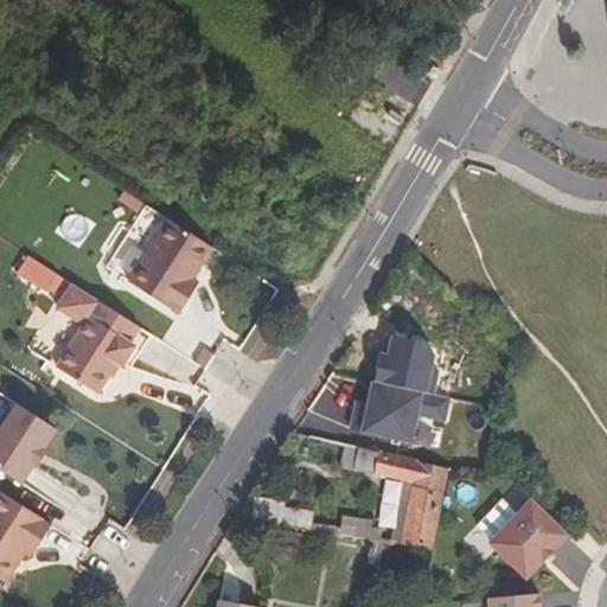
[(394,109),(390,114),(400,120),(403,115),(394,109)]
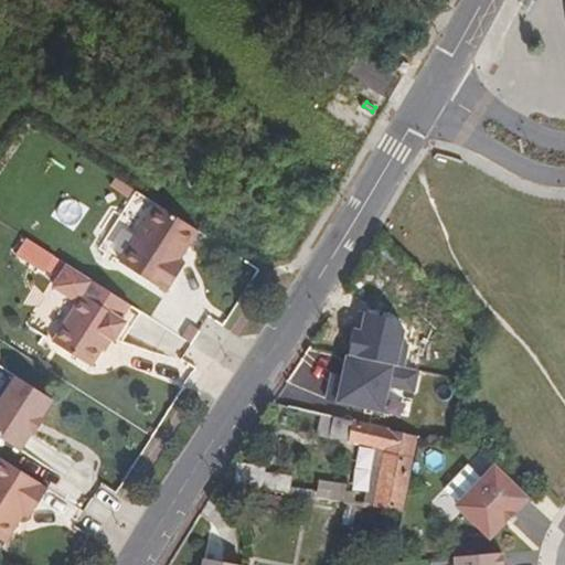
[(213,206),(219,196),(210,191),(203,200),(213,206)]
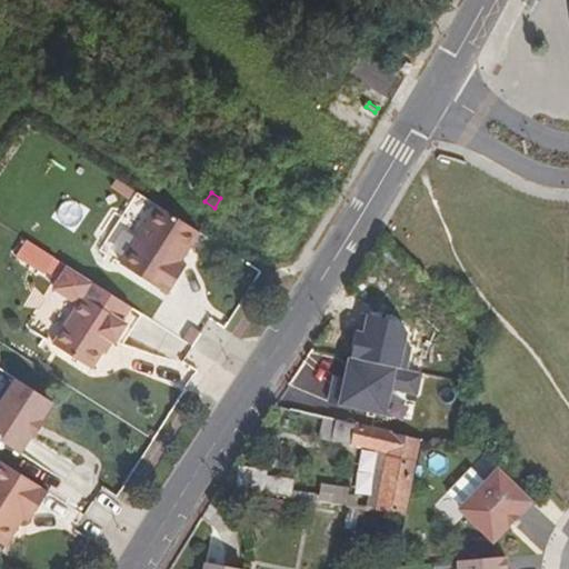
[(181,260),(200,231),(159,206),(121,265),(169,295),(188,265),(182,261),(181,260)]
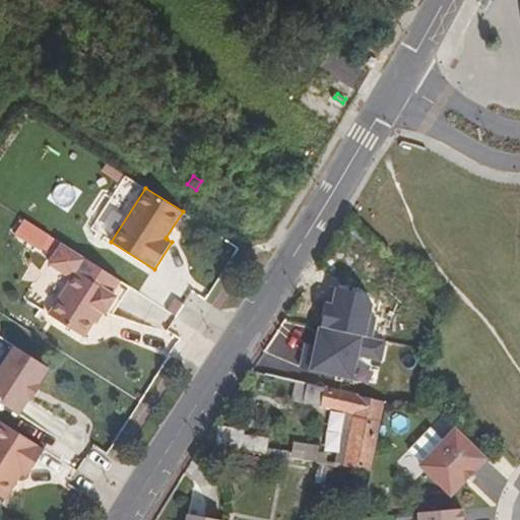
[(105,315),(117,296),(113,293),(120,280),(65,245),(56,258),(77,271),(49,315),(84,337),(101,313),(105,315)]
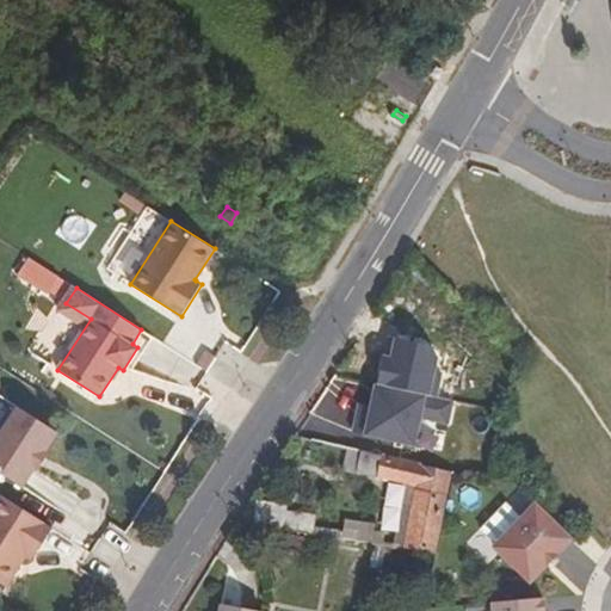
[(461,439),(471,386),(474,376),(396,359),(386,401),(414,407),(419,388),(454,396),(445,436),(461,439)]
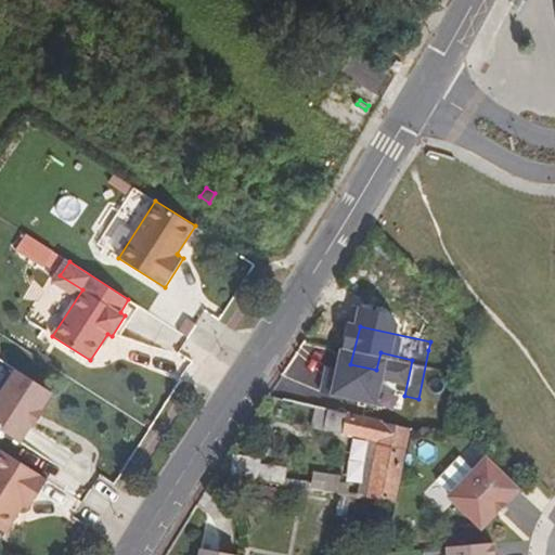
[(442,339),(444,330),(434,326),(431,337),(442,339)]
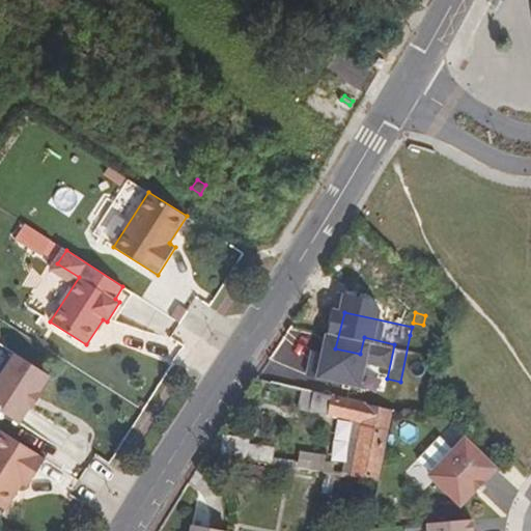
[(39,392),(50,376),(15,354),(0,376),(0,411),(19,424),(29,409),(32,411),(43,394),(39,392)]
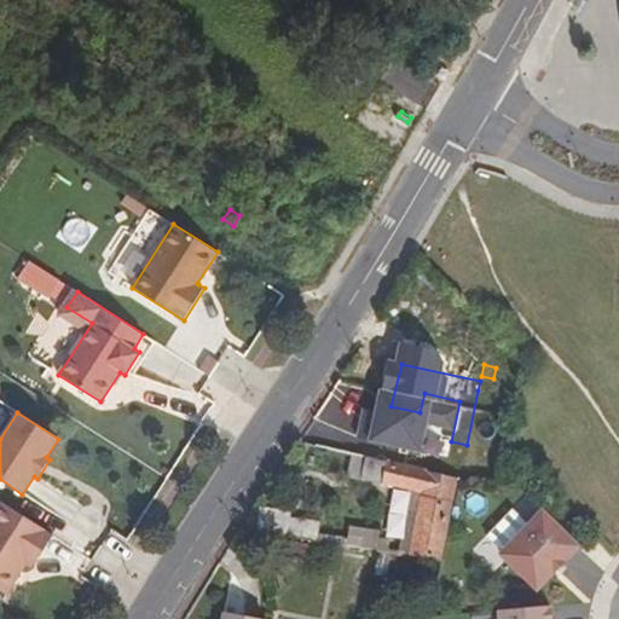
[(380,441),(380,437),(322,422),(316,445),(352,455),(375,460),(380,441)]
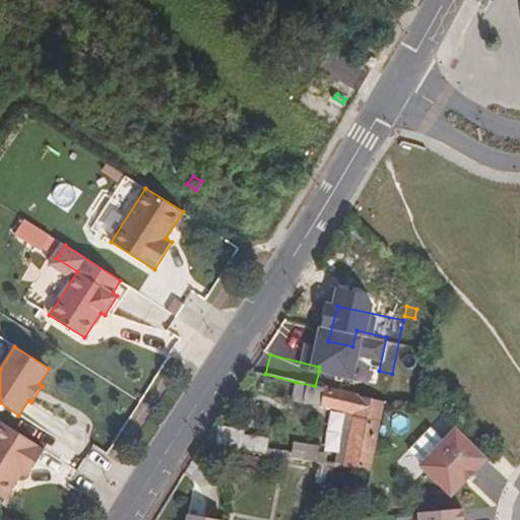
[(325,388),(328,373),(319,371),(315,386),(325,388)]
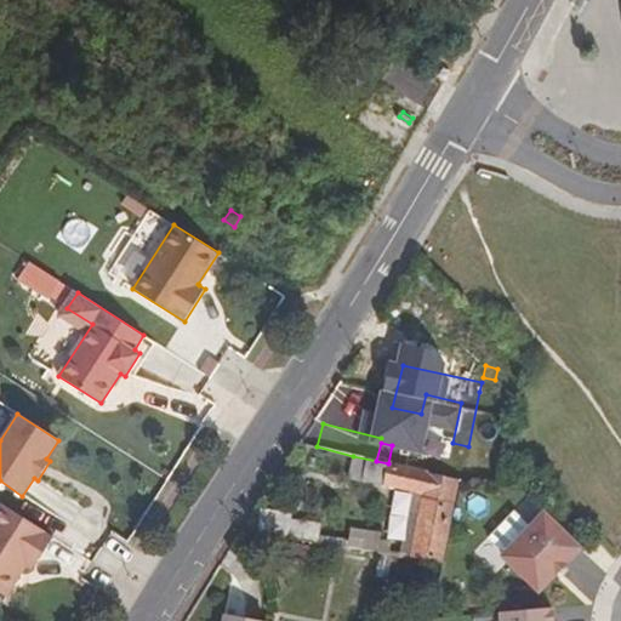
[(465,461),(392,445),(388,463),(461,482),(465,461)]
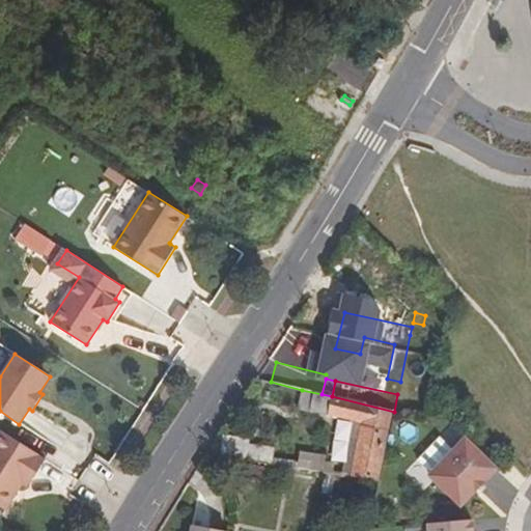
[(332,396),(302,390),(298,409),(309,412),(310,411),(361,422),(352,477),(380,481),(394,412),(332,396)]
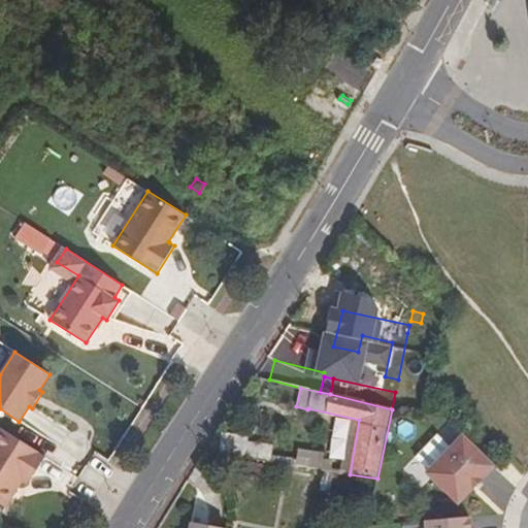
[(28,483),(44,455),(2,428),(0,430),(0,503),(6,508),(24,481),(28,483)]
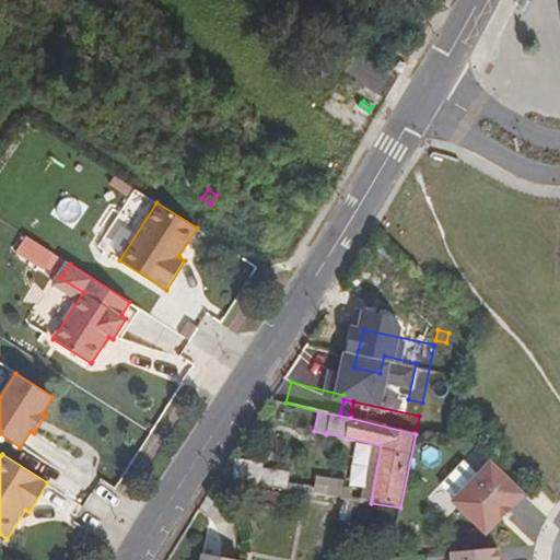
[(289,483),(290,473),(263,469),(264,464),(235,458),(232,481),(288,490),(289,483)]
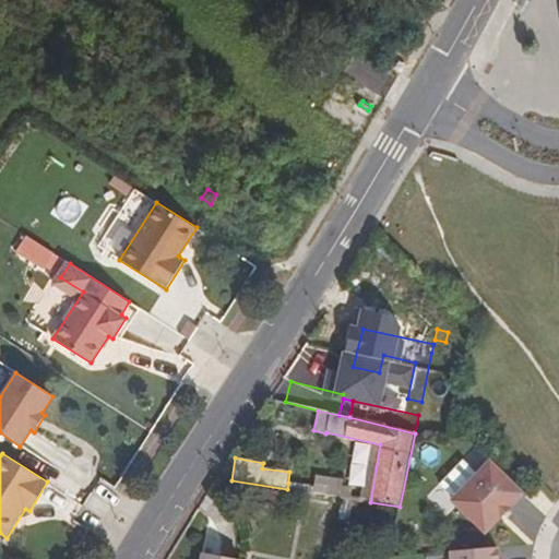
[(455,497),(477,474),(464,461),(442,483),(455,497)]
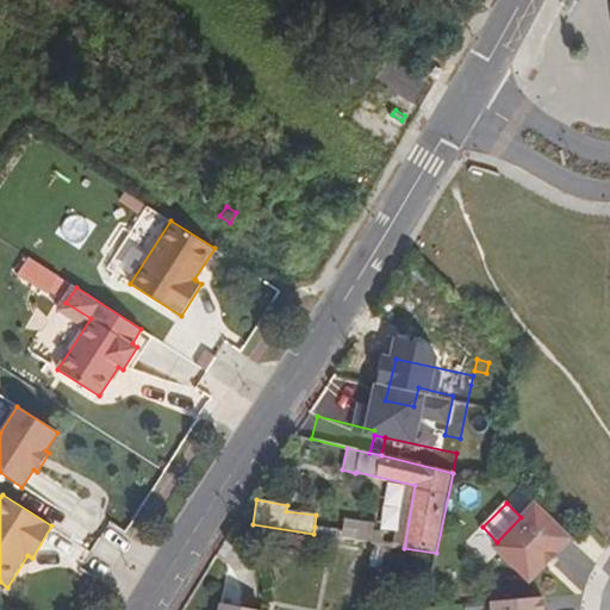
[(493,546),(530,580),(570,537),(534,503),(521,517),(497,542),(493,546)]
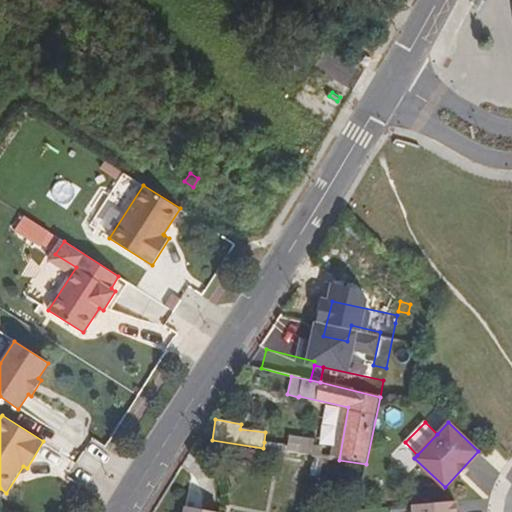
[(323,447),(313,445),(314,440),(289,436),(287,446),(286,451),(310,455),(322,457),(323,447)]
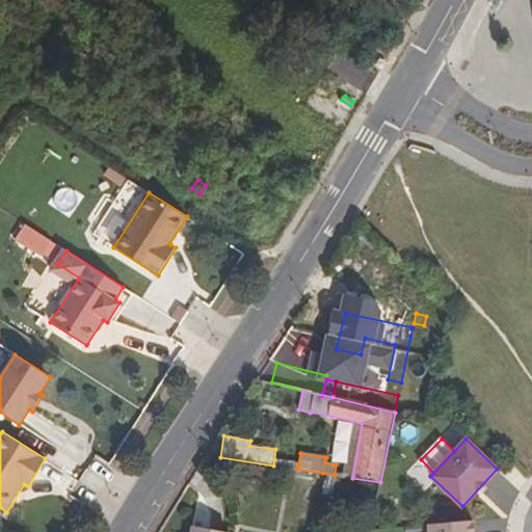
[(297,469),(298,463),(274,459),(273,466),(297,469)]
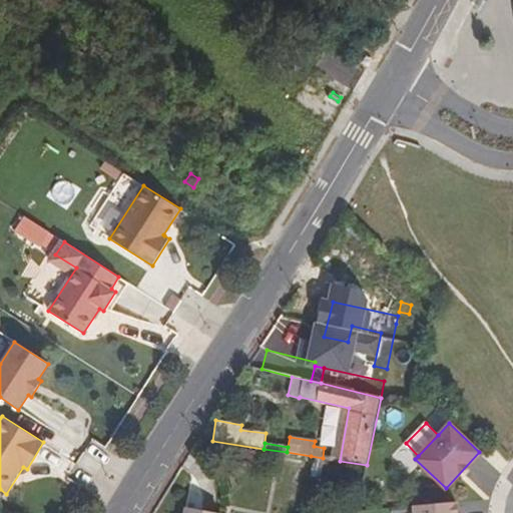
[(458,512),(457,502),(415,506),(415,512),(458,512)]
